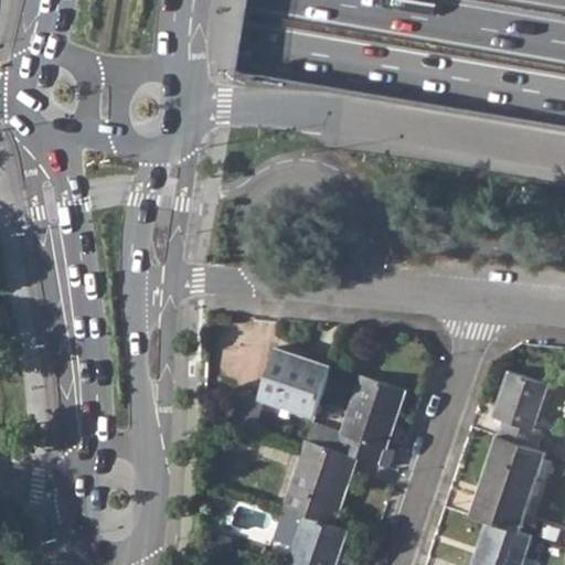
[(259,401),(313,418),(331,368),(277,350),(259,401)]
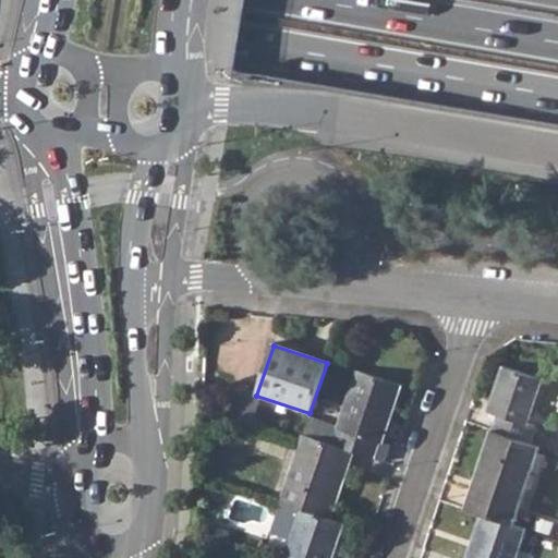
[(492,433),(530,446),(536,427),(528,425),(542,380),(501,367),(486,413),(496,416),(492,433)]
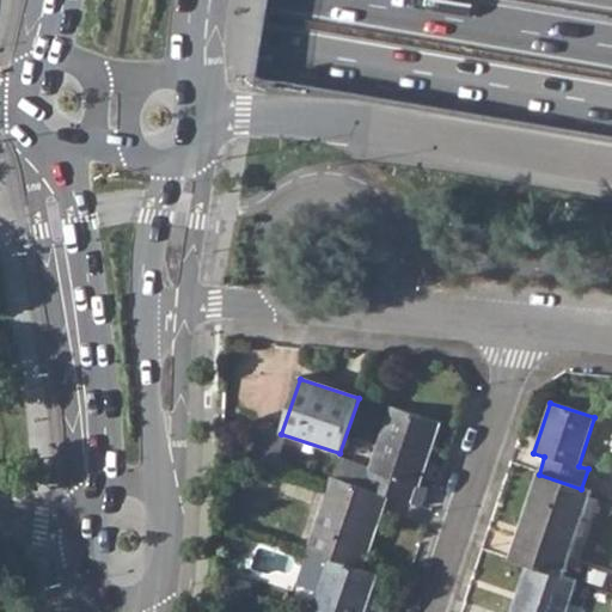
[(389,499),(408,505),(414,489),(420,491),(441,427),(391,410),(369,472),(338,461),(331,481),(389,499)]
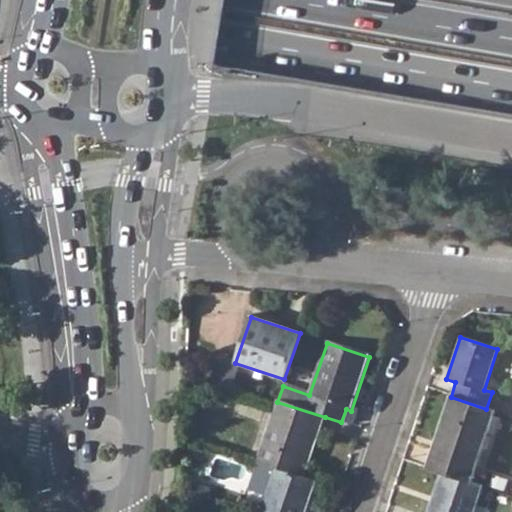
[(239,367),(212,358),(210,388),(231,394),(239,367)]
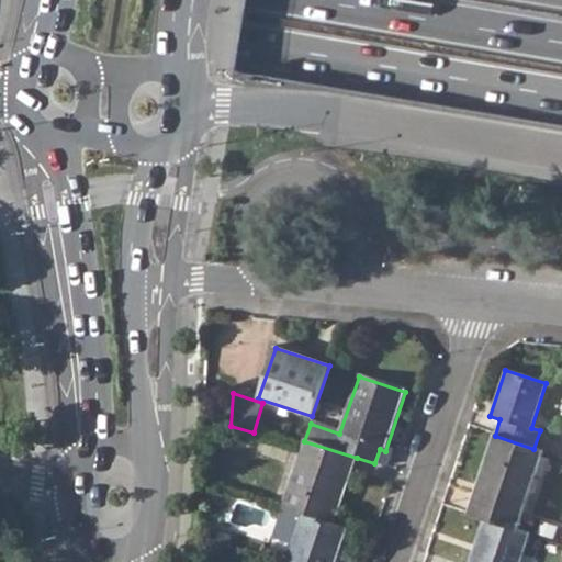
[(484,519),(518,530),(543,451),(534,449),(495,436),(469,514),(484,519)]
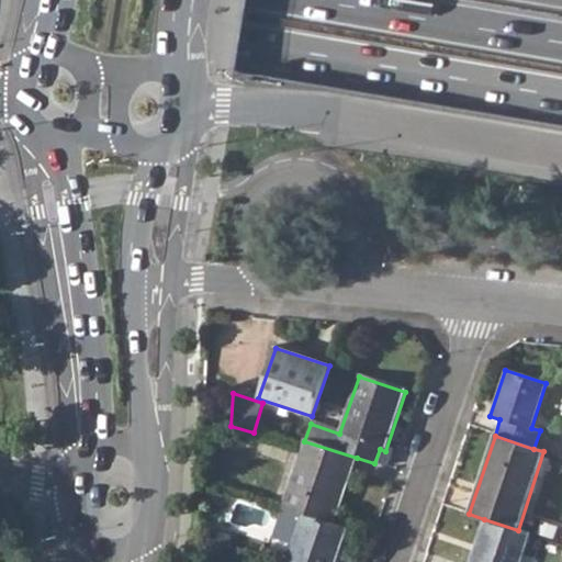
[(304,516),(333,527),(357,458),(304,441),(301,453),(281,508),(304,516)]
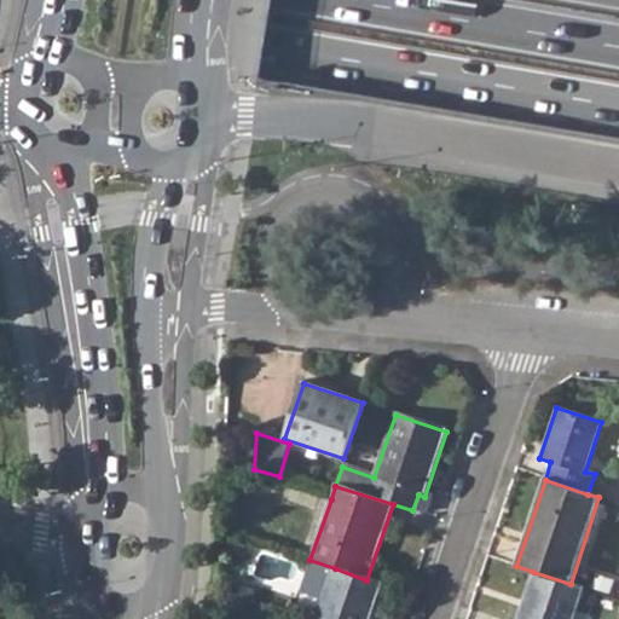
[(368,618),(380,584),(366,580),(335,568),(318,618),(310,615),(308,618),(368,618)]
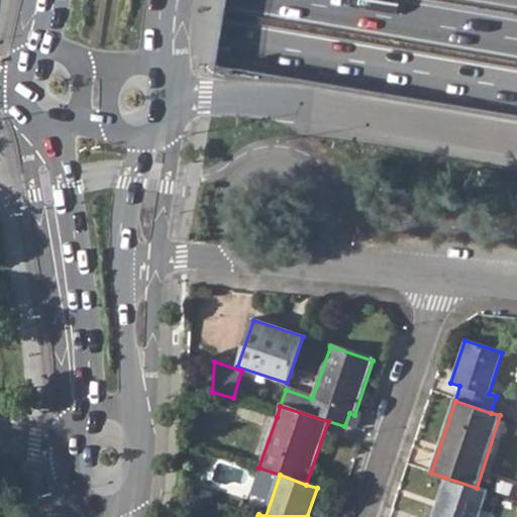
[(477,488),(445,478),(432,516),(477,516),(486,491),(477,488)]
